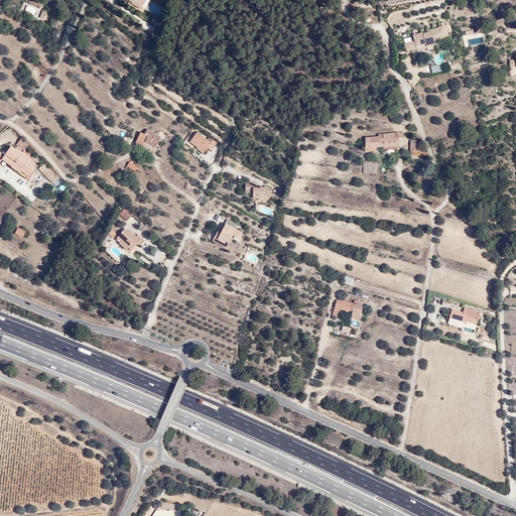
[(128,0),(127,3),(125,6),(141,15),(144,10),(143,9),(148,0),(128,0)]
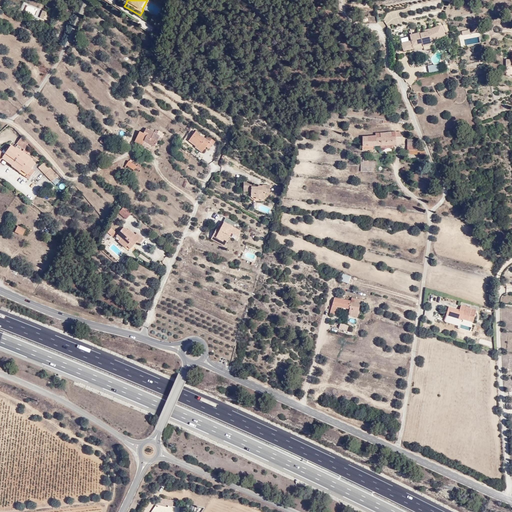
[(46,16),(45,11),(41,10),(39,17),(47,20),(46,16)]
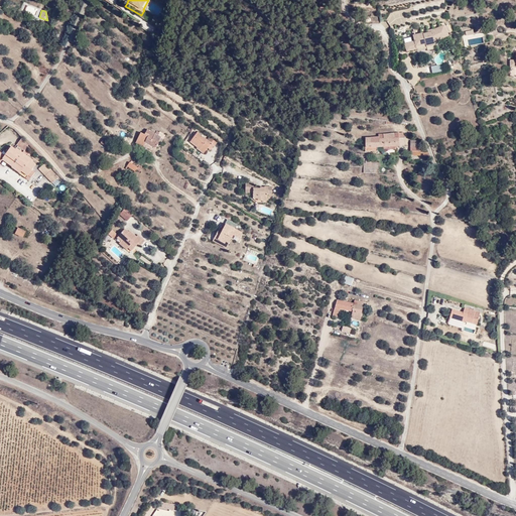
[(428,28),(428,30),(422,31),(417,33),(417,31),(408,34),(410,39),(400,42),(402,50),(412,48),(413,44),(420,42),(421,45),(432,43),(431,39),(443,33),(438,23),(428,28)]
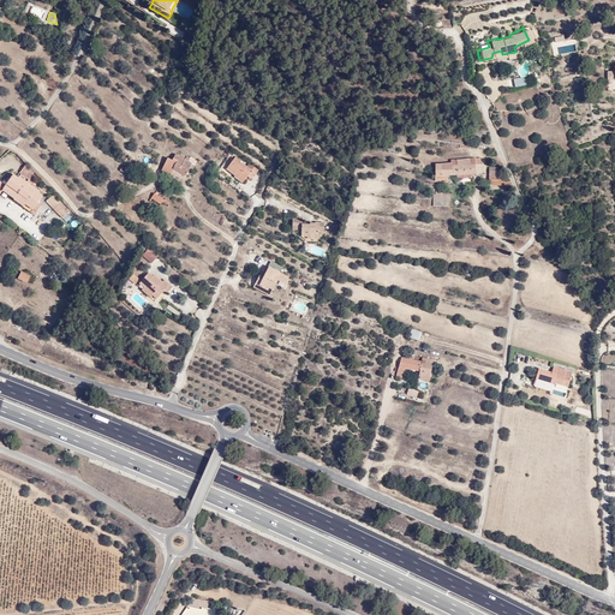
[(555,47),(557,57),(577,53),(574,43),(555,47)]
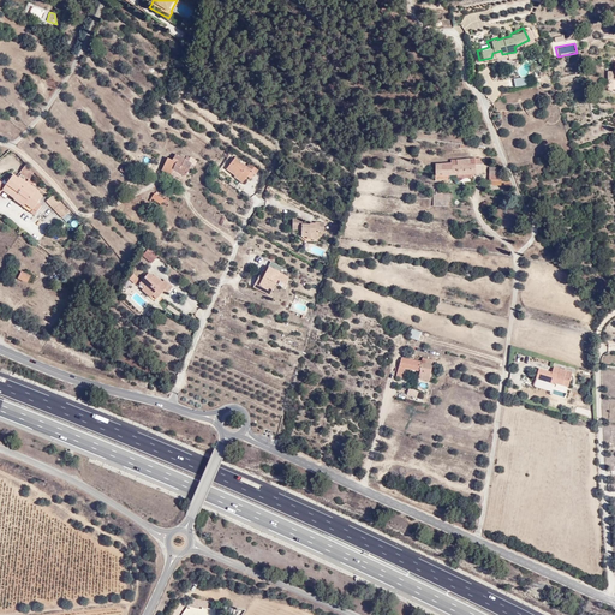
[(192,163),(196,165),(198,160),(187,155),(186,157),(177,154),(174,159),(168,156),(162,168),(184,179),(192,163)]
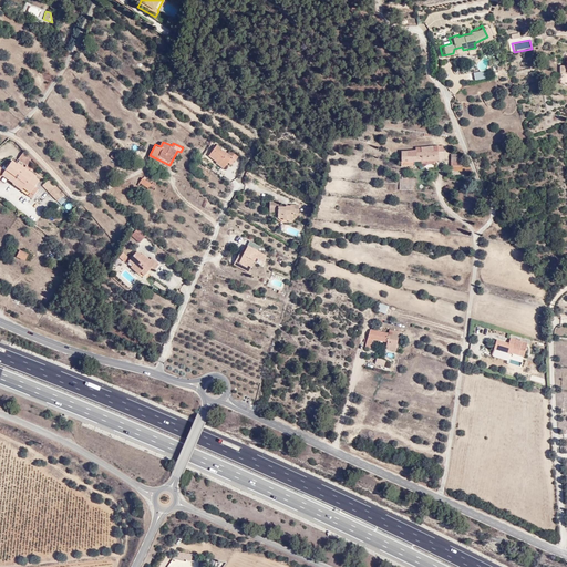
[(219,161),(225,165),(228,161),(232,156),(233,158),(235,160),(238,154),(232,150),(229,153),(217,143),(209,153),(219,161)]
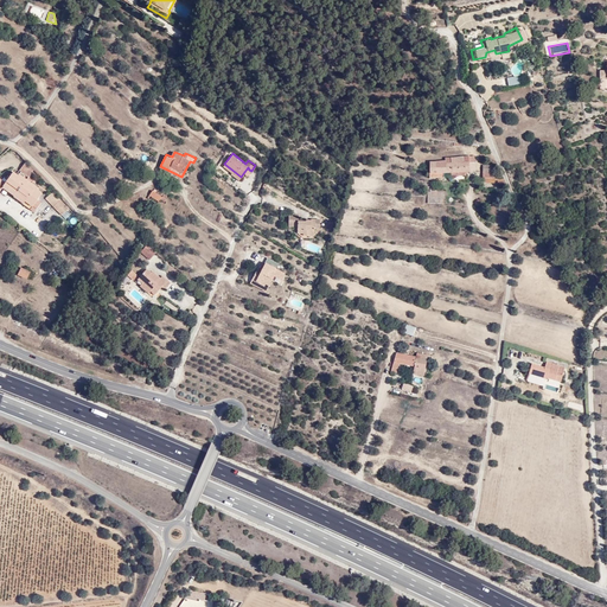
[(443,164),(443,161),(436,161),(436,167),(447,167),(447,173),(452,173),(465,172),(468,172),(468,174),(474,174),(473,164),(462,164),(462,158),(449,158),(451,164),(443,164)]
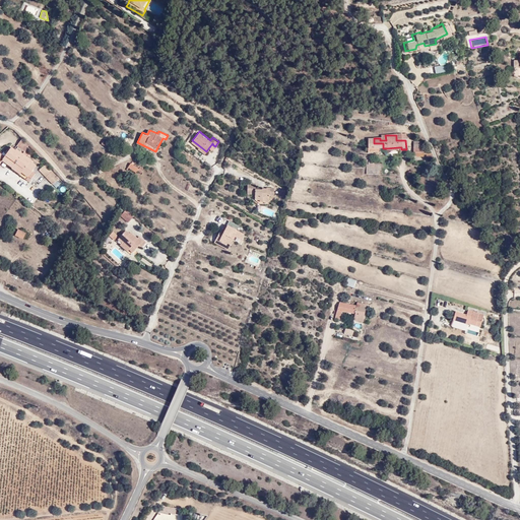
[(101,142),(119,153),(122,149),(105,137),(101,142)]
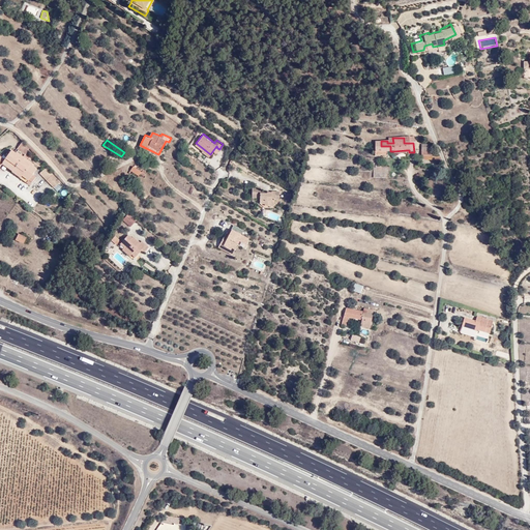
[(18,148),(26,153),(29,147),(23,141),(18,148)]
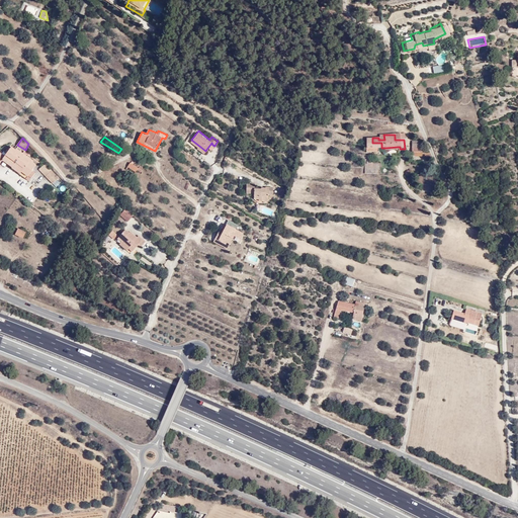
[(377,148),(381,148),(381,143),(372,143),(372,138),(366,138),(366,153),(373,153),(373,154),(374,154),(375,155),(376,155),(377,154),(377,153),(377,148)]
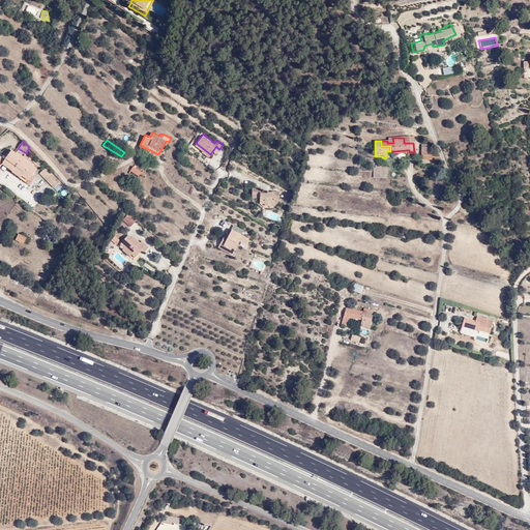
[(11,149),(5,158),(0,155),(0,168),(2,165),(6,167),(8,165),(13,169),(18,171),(16,175),(20,178),(22,175),(29,179),(37,168),(32,165),(33,163),(24,156),(22,158),(15,154),(16,152),(11,149)]
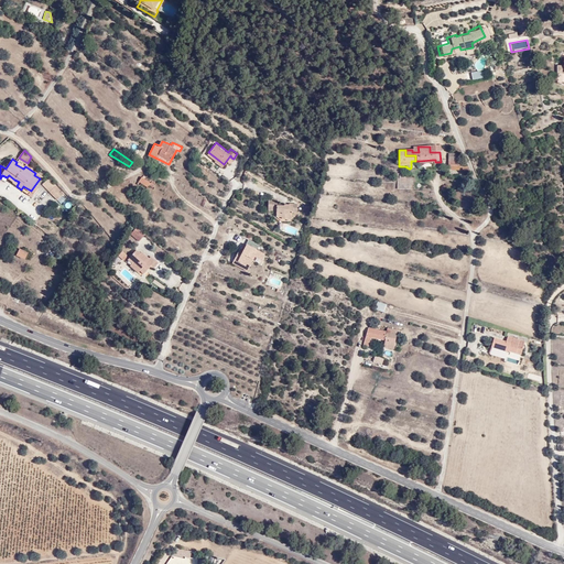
[(50,190),(56,183),(50,176),(42,183),(50,190)]
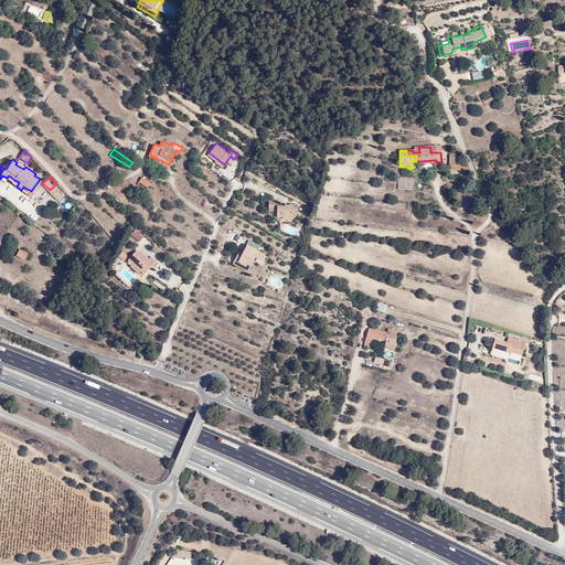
[(150,184),(151,182),(142,177),(138,183),(147,189),(150,184)]
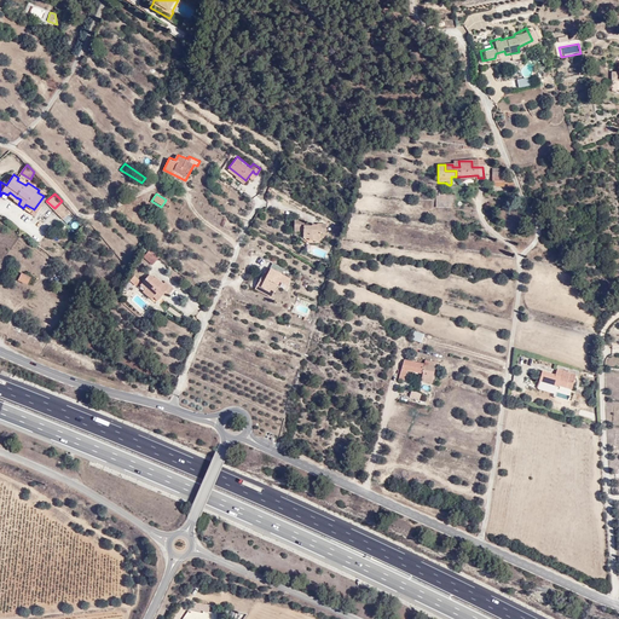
[(62,201),(55,208),(59,213),(67,207),(62,201)]
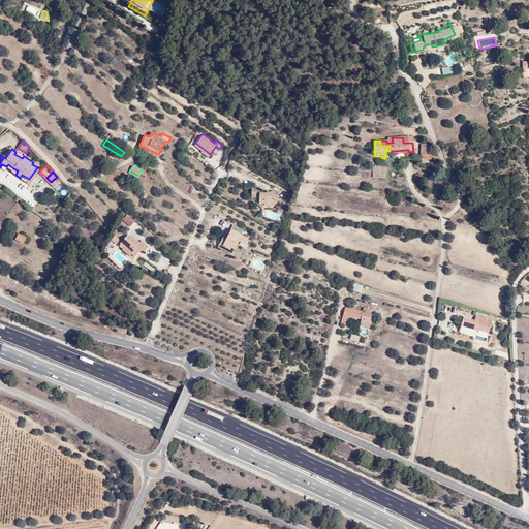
[(57,177),(51,182),(54,186),(61,180),(57,177)]
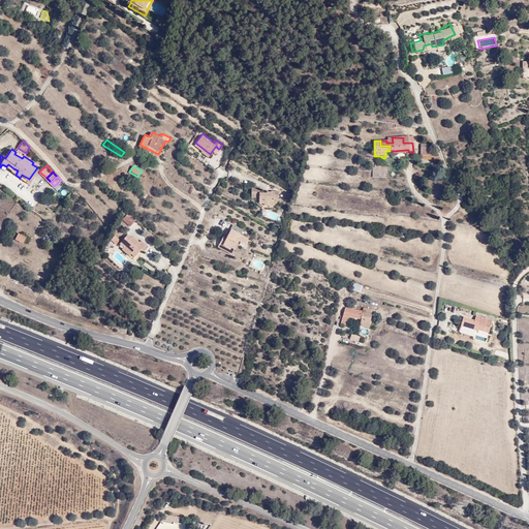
[(276,193),(281,193),(281,188),(274,188),(274,189),(268,189),(268,190),(261,189),(261,184),(253,183),(253,193),(260,194),(260,196),(266,196),(266,199),(276,199),(276,196),(276,193)]
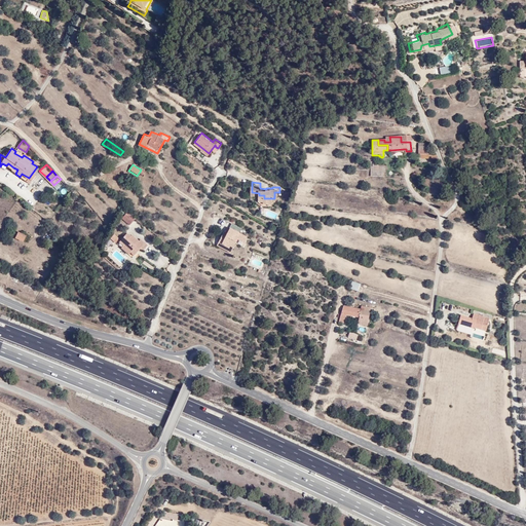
[(121,217),(129,223),(135,218),(126,211),(121,217)]
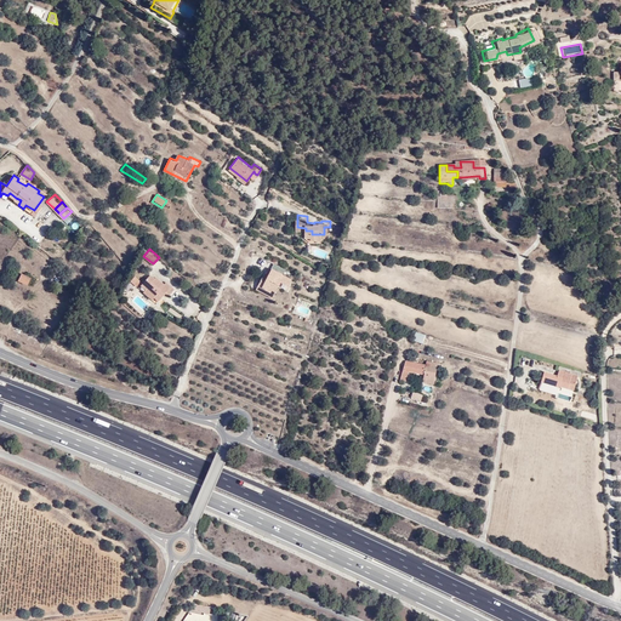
[(17,280),(27,285),(30,278),(13,269),(11,275),(17,279),(17,280)]
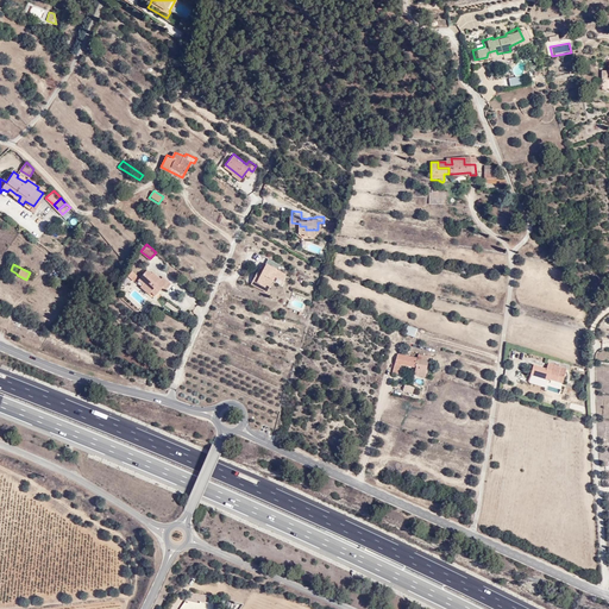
[(151,287),(150,288),(155,292),(162,284),(165,288),(171,281),(162,272),(159,276),(152,269),(151,270),(146,267),(138,276),(143,281),(144,280),(151,287)]
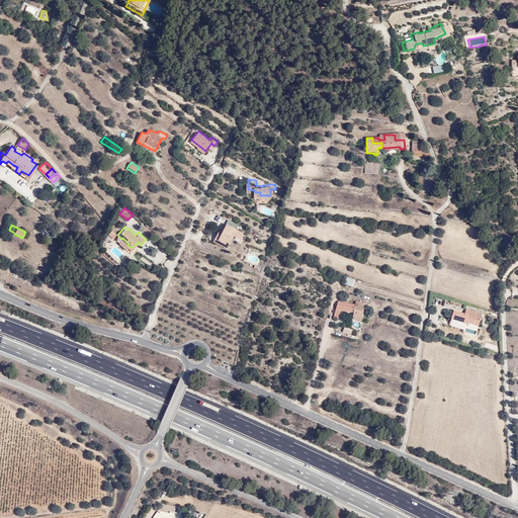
[(223,238),(220,246),(234,252),(237,246),(235,245),(237,242),(244,245),(247,240),(238,236),(240,231),(231,227),(230,232),(232,234),(231,238),(227,237),(226,240),(223,238)]
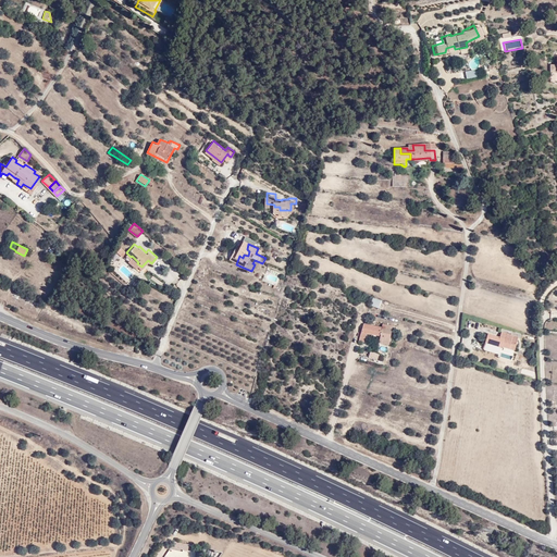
[(132,256),(131,257),(128,259),(135,265),(137,263),(138,262),(132,256)]
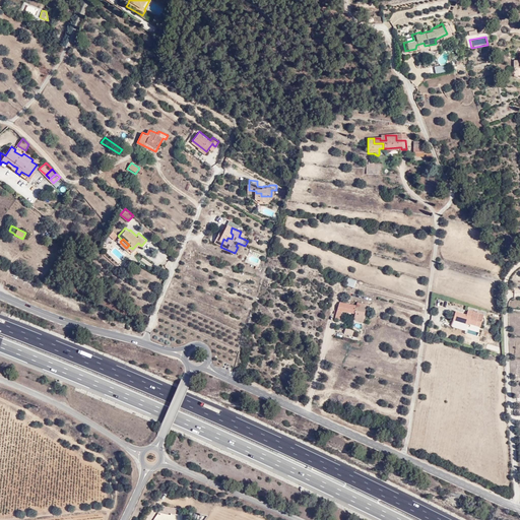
[(234,258),(235,253),(220,247),(218,251),(234,258)]
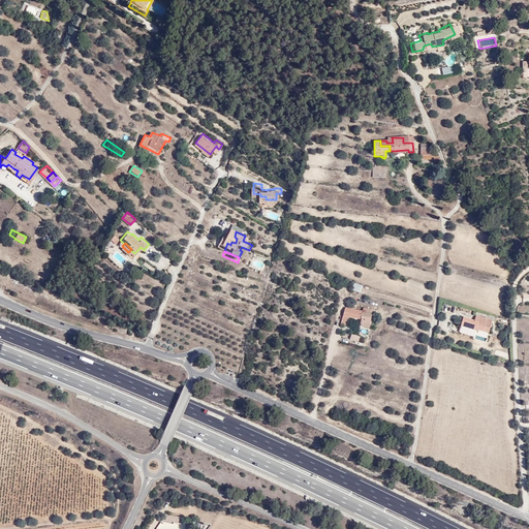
[(354,283),(351,290),(360,293),(363,285),(354,283)]
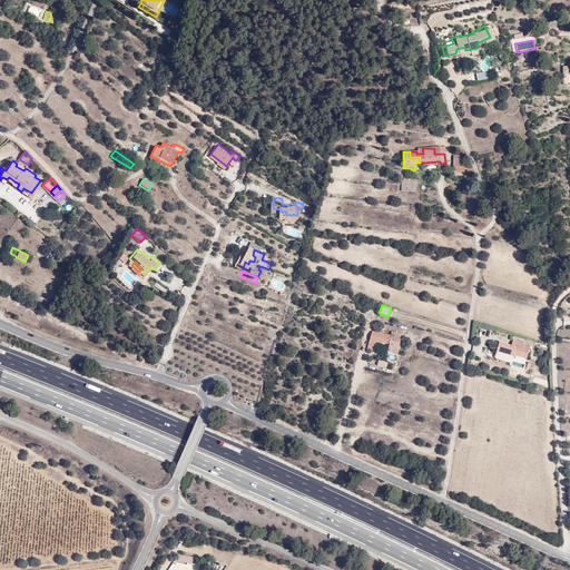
[(399,337),(393,336),(372,332),(370,341),(376,342),(391,345),(390,352),(399,354),(400,349),(396,346),(399,337)]
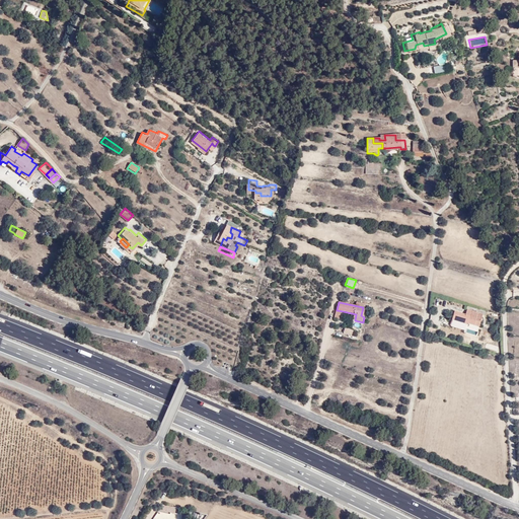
[(361,315),(364,317),(363,322),(364,322),(368,305),(358,303),(358,306),(363,307),(361,315)]
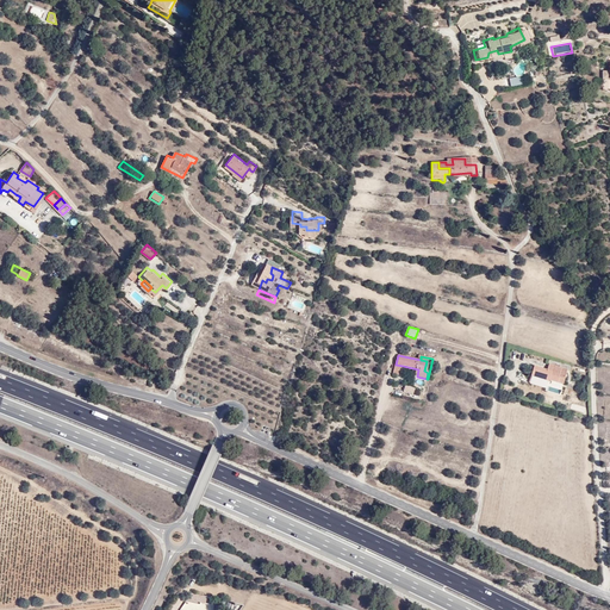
[(561,372),(566,373),(568,367),(551,362),(548,369),(535,366),(533,374),(552,379),(559,380),(561,372)]
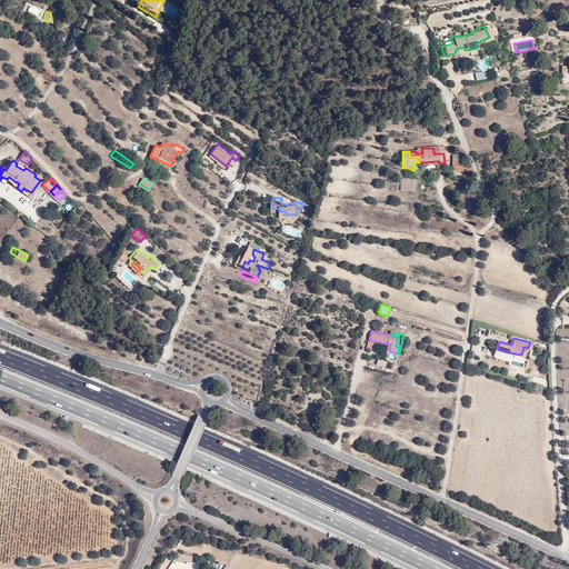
[(192,561),(193,556),(181,552),(177,559),(192,561)]
